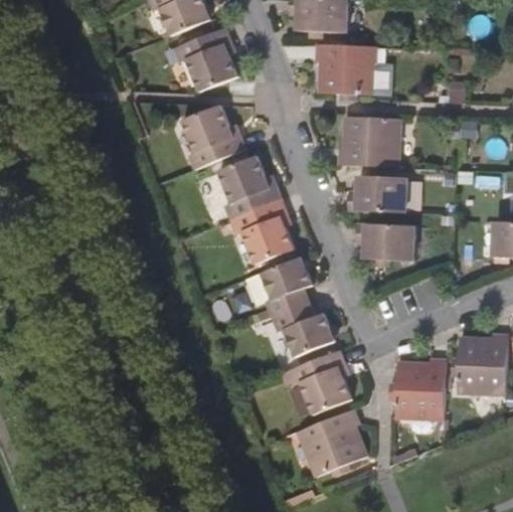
[(151,0),(155,8),(161,6),(172,34),(210,19),(202,0),(151,0)]
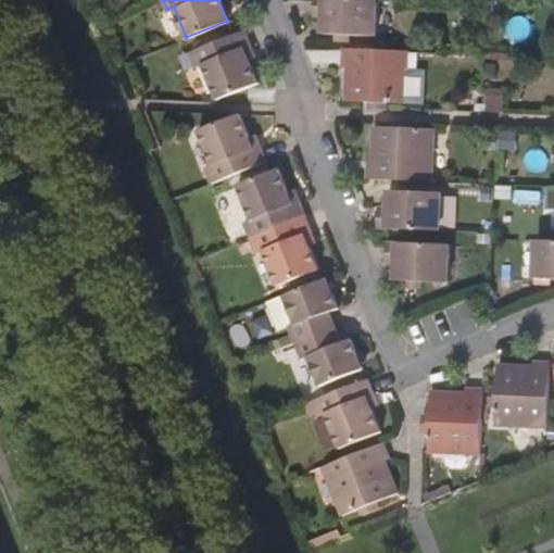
[(313,0),(312,13),(323,14),(323,29),(334,30),(349,30),(374,33),(375,0),(313,0)]
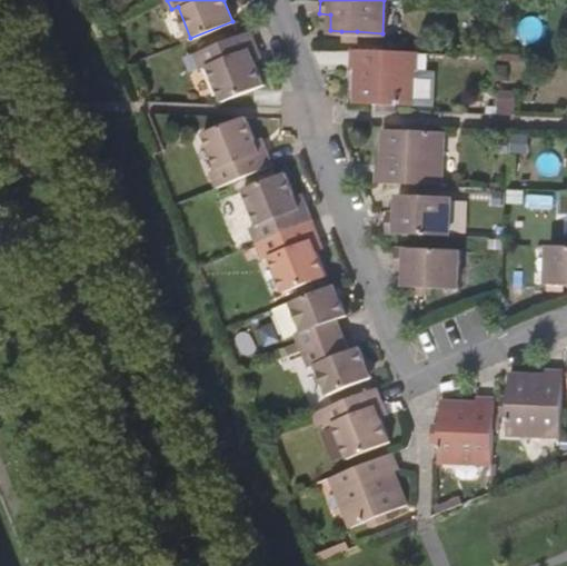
[(249,46),(256,43),(250,31),(226,41),(222,35),(198,45),(200,51),(196,53),(202,66),(207,63),(221,99),(264,82),(254,59),(249,46)]
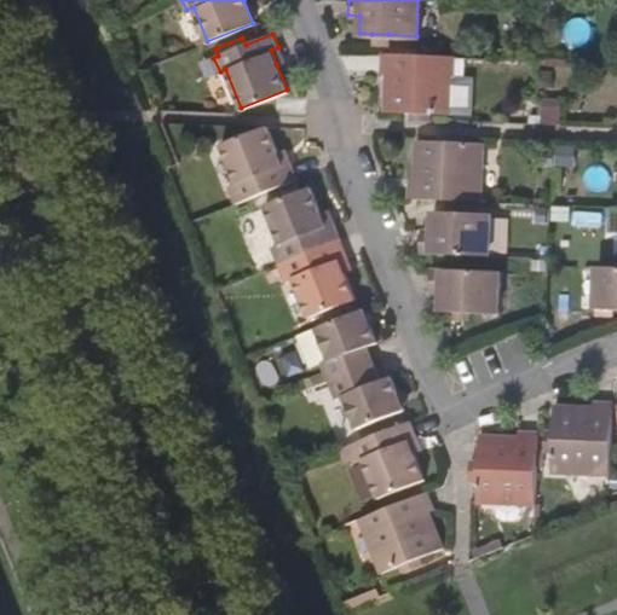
[(283,61),(278,47),(271,50),(276,64),(283,61)]
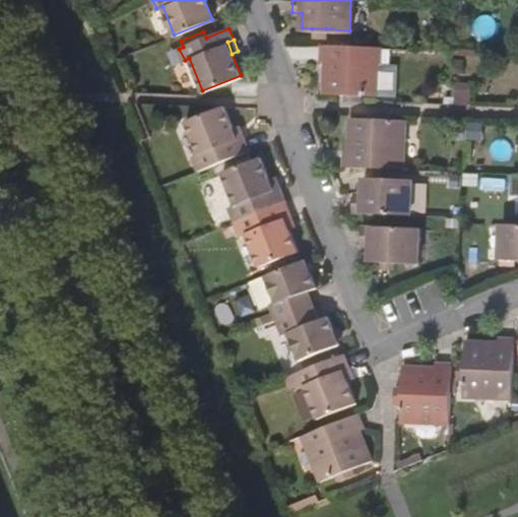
[(379,47),(320,45),(320,58),(325,58),(325,90),(343,90),(361,91),(378,91),(379,47)]
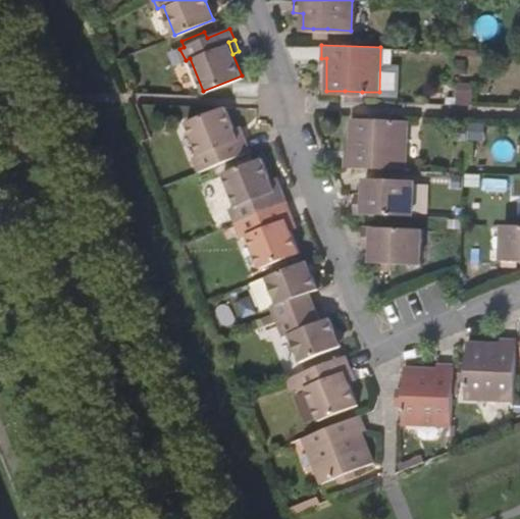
[(345,99),(362,100),(362,92),(345,91),(345,99)]
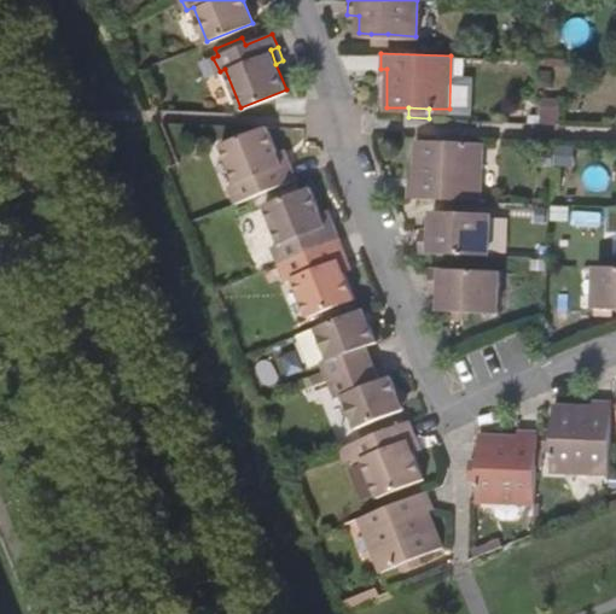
[(233,202),(295,177),(290,162),(283,165),(277,152),(266,127),(221,146),(234,182),(227,186),(233,202)]
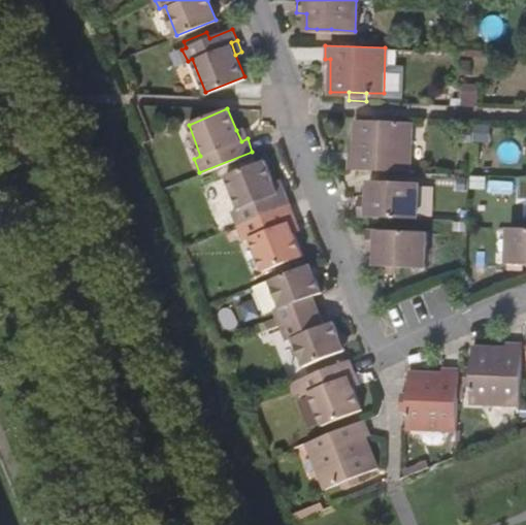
[(395,115),(377,113),(377,122),(395,123),(395,115)]
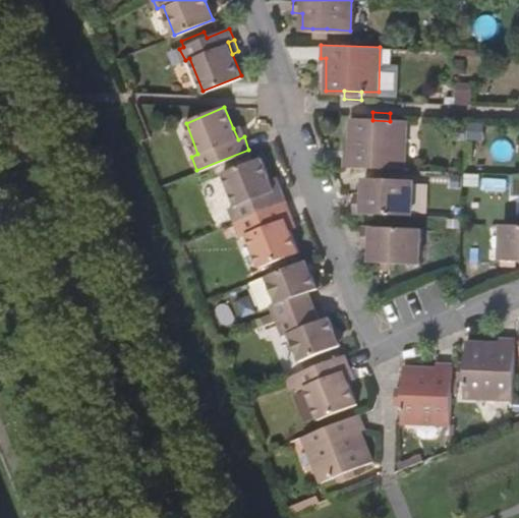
[(344,166),(404,169),(406,121),(390,121),(372,120),(353,119),(351,151),(345,151),(344,166)]
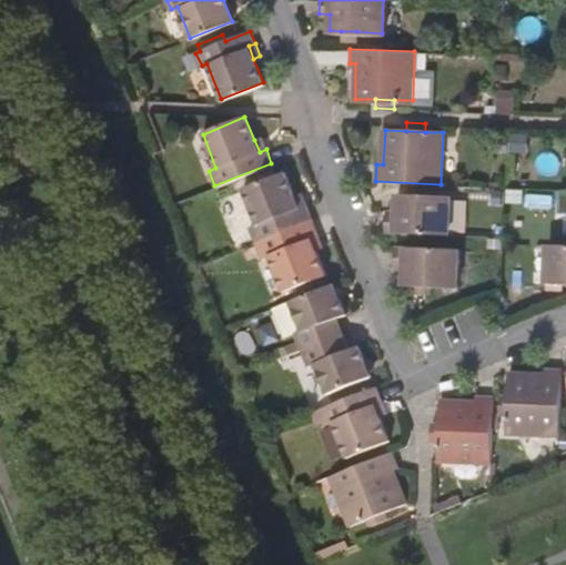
[(262,137),(254,140),(260,152),(266,149),(262,137)]
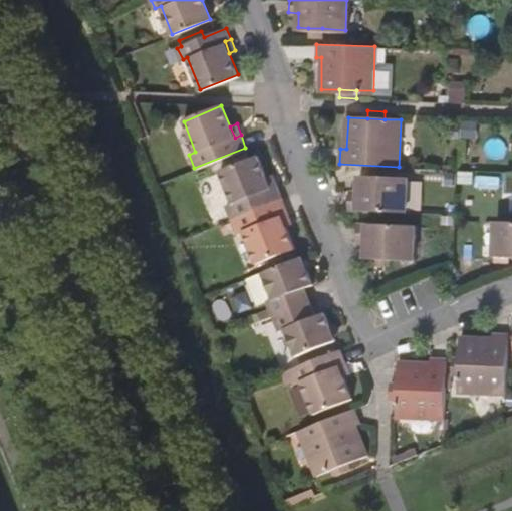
[(229,219),(282,198),(277,185),(270,188),(266,179),(257,156),(220,173),(232,204),(224,206),(229,219)]
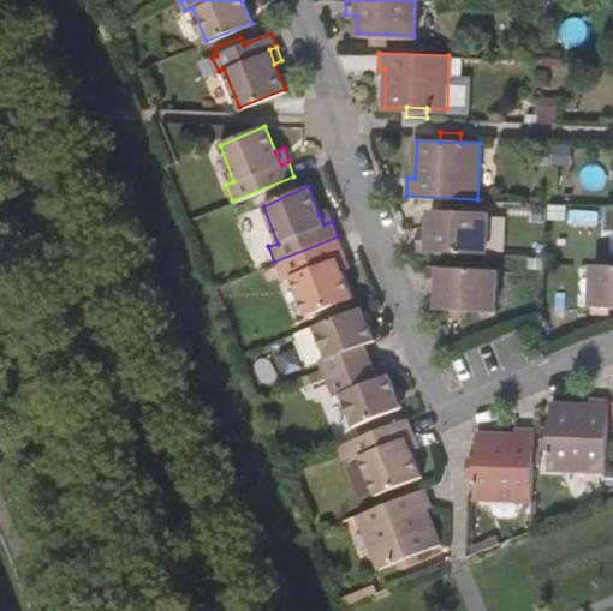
[(418,251),(487,253),(488,214),(432,210),(430,229),(418,229),(418,251)]
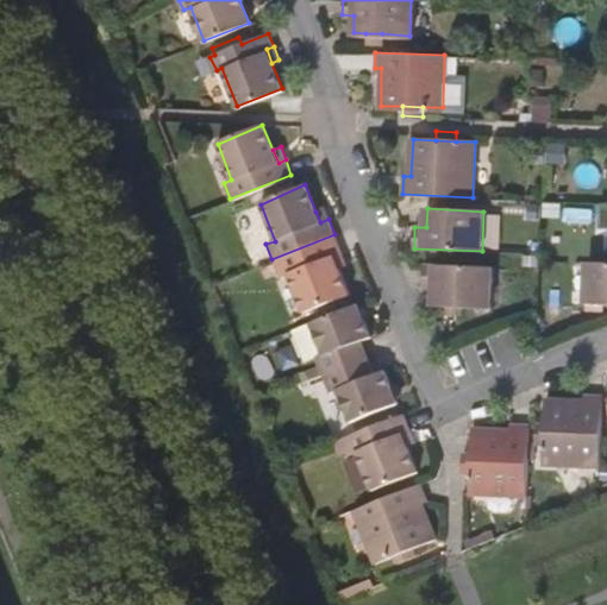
[(324,209),(315,212),(320,222),(329,219),(324,209)]
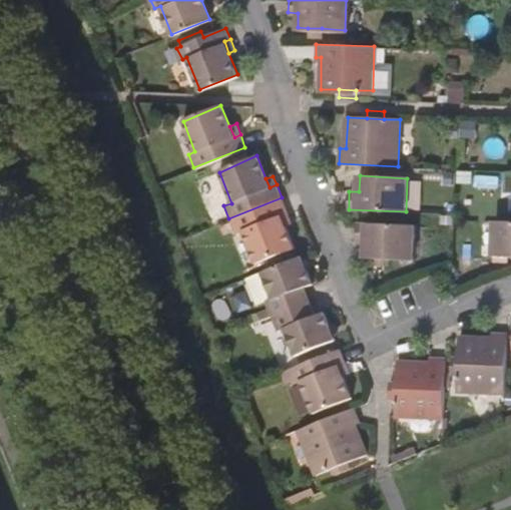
[(282,197),(228,218),(234,234),(243,231),(256,263),(293,247),(284,225),(280,214),(288,211),(282,197)]
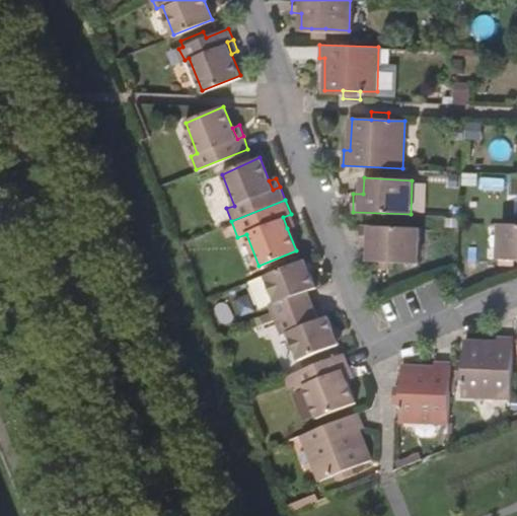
[(295,225),(291,214),(283,217),(287,228),(295,225)]
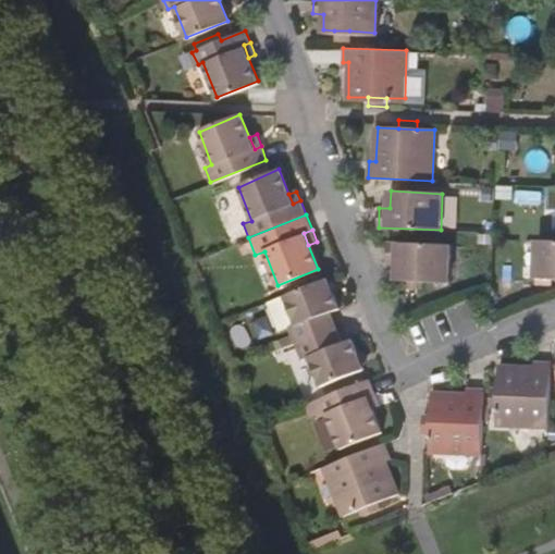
[(554,241),(542,241),(540,275),(554,275),(554,241)]
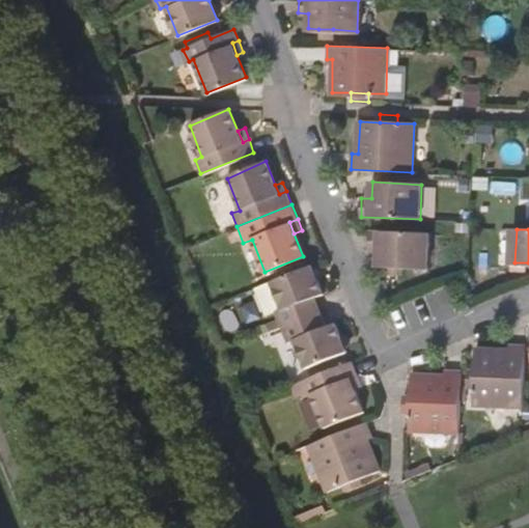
[(379,268),(390,268),(402,269),(425,271),(428,235),(370,232),(369,250),(379,249),(379,268)]
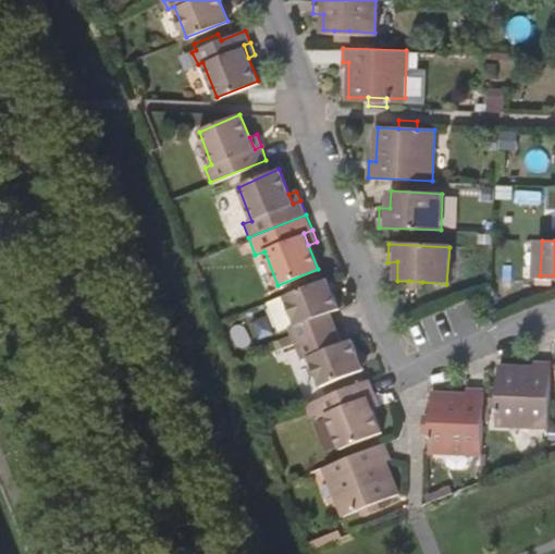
[(295,343),(334,328),(329,314),(340,309),(327,278),(284,294),(296,325),(288,328),(292,334),(295,343)]
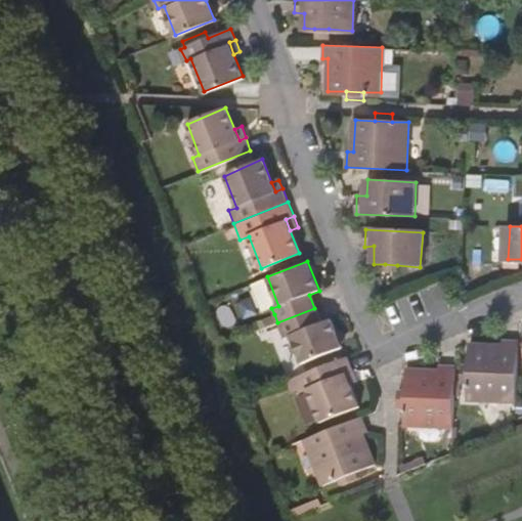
[(271,308),(278,306),(267,276),(252,283),(263,311),(271,308)]
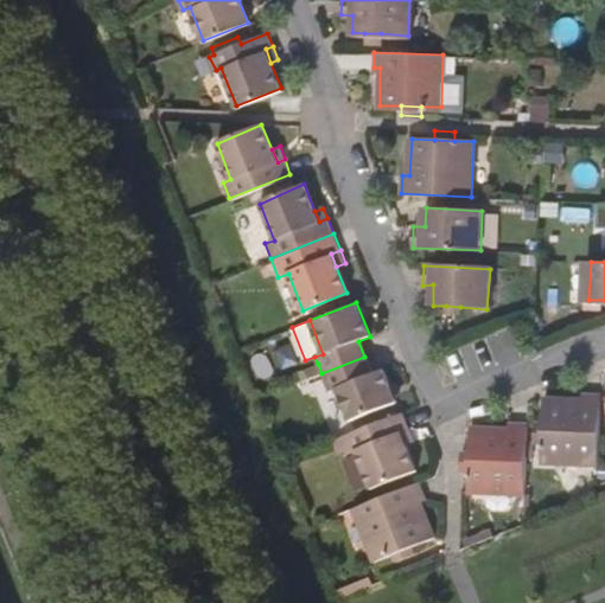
[(364,357),(322,373),(329,392),(336,389),(349,419),(395,402),(383,370),(373,374),(364,357)]
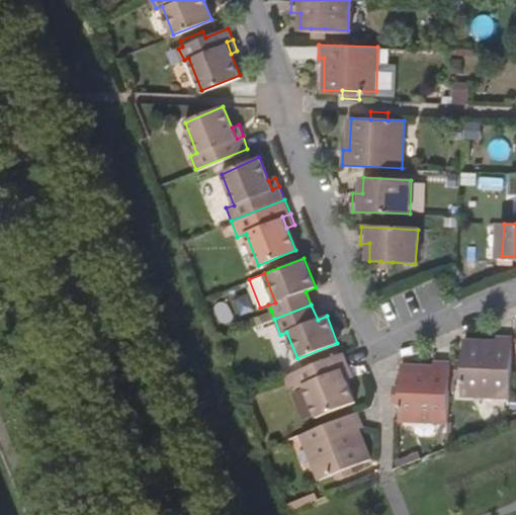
[(255,327),(274,319),(271,311),(251,320),(255,327)]
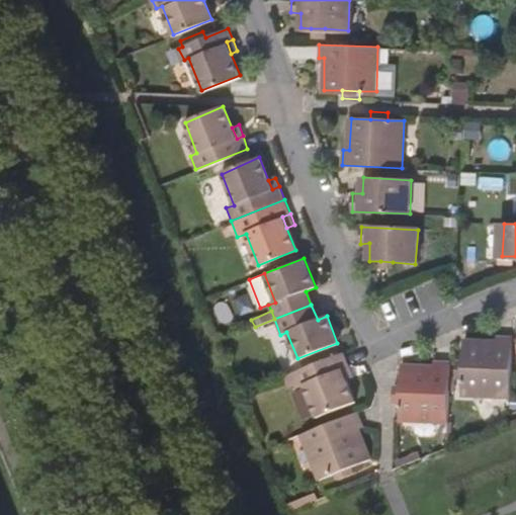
[(508,398),(511,340),(497,339),(497,345),(464,344),(463,363),(463,379),(462,396),(508,398)]
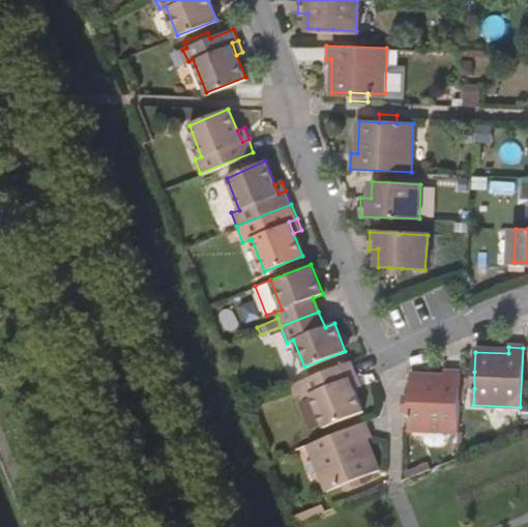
[(349,359),(300,380),(305,396),(313,392),(325,426),(361,412),(353,388),(348,378),(355,375),(349,359)]
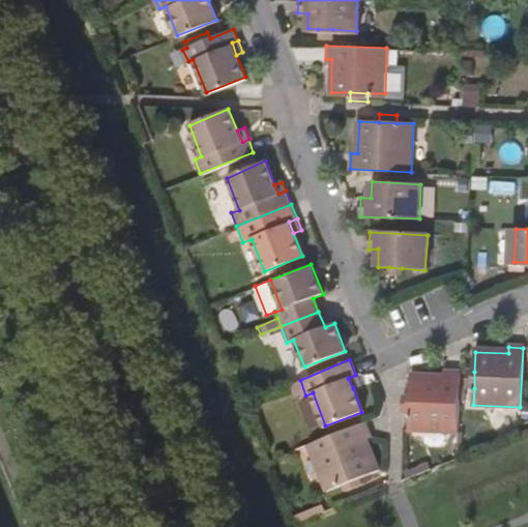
[(466,388),(474,388),(474,372),(467,371),(466,388)]
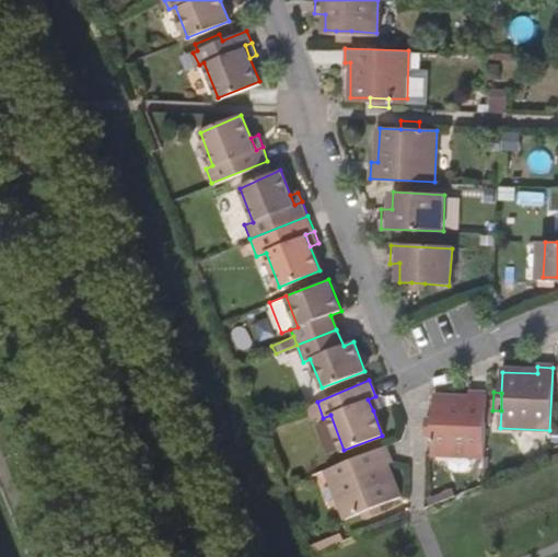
[(483,457),(485,394),(469,394),(468,401),(436,398),(436,418),(434,436),(433,456),(483,457)]
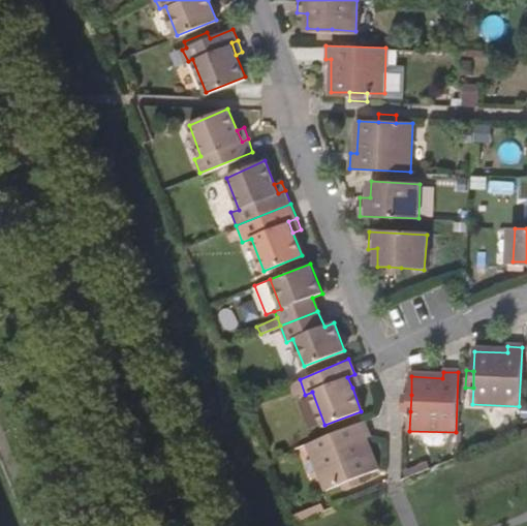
[(359,384),(354,374),(347,377),(352,388),(359,384)]
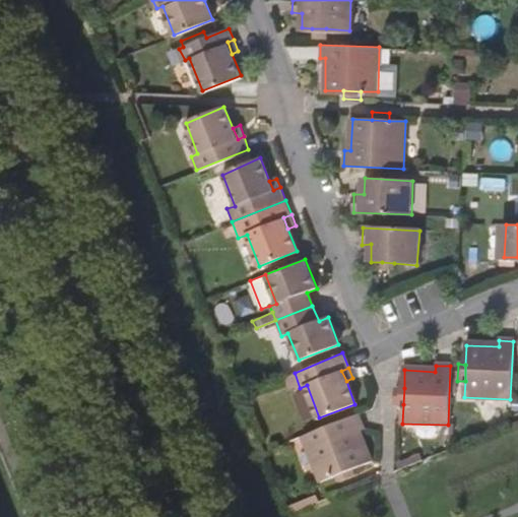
[(395,388),(395,404),(403,404),(404,388),(395,388)]
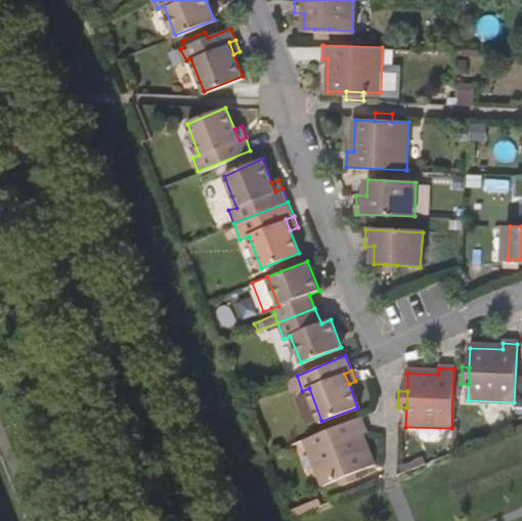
[(359,416),(305,438),(322,482),(338,476),(353,470),(372,463),(361,435),(365,433),(359,416)]
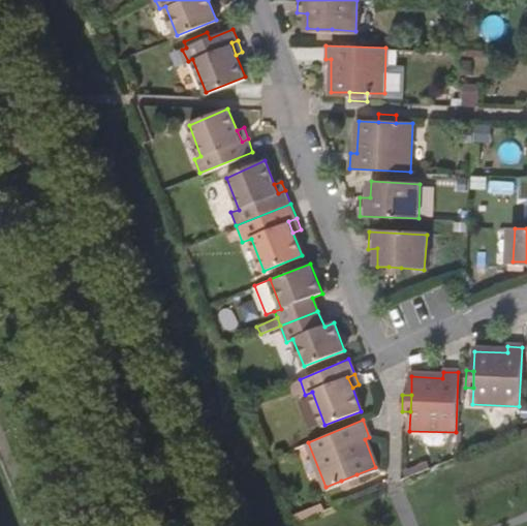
[(359,482),(357,474),(341,481),(344,487),(359,482)]
